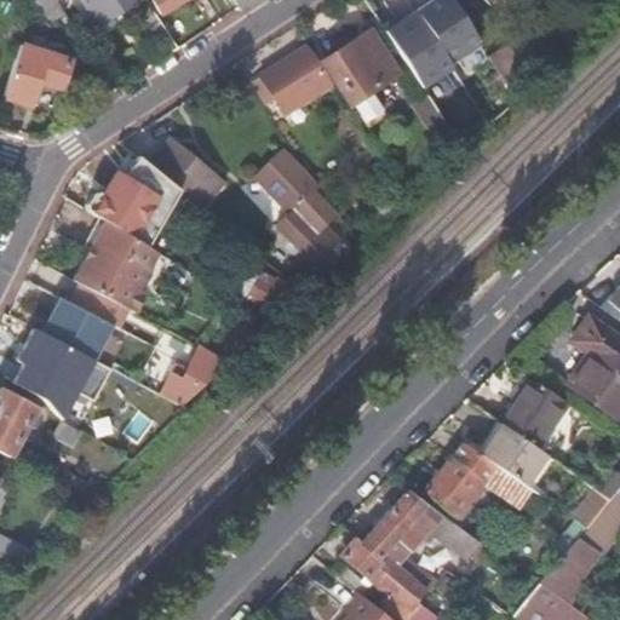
[(64,12),(56,0),(33,0),(51,19),(64,12)]
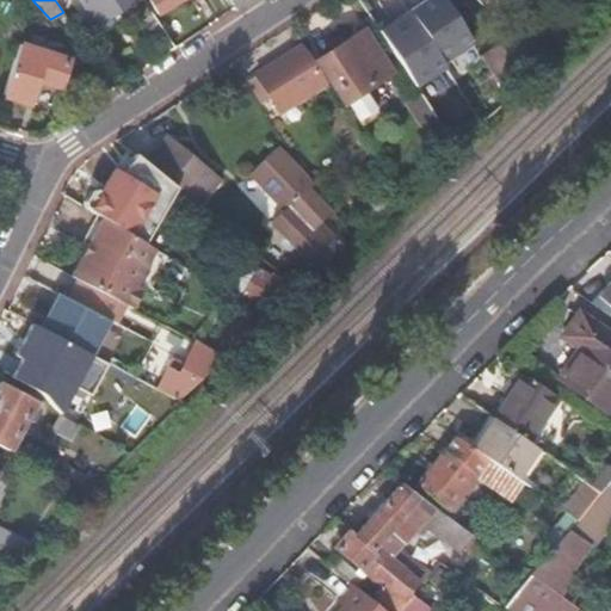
[(85,0),(99,23),(136,0),(85,0)]
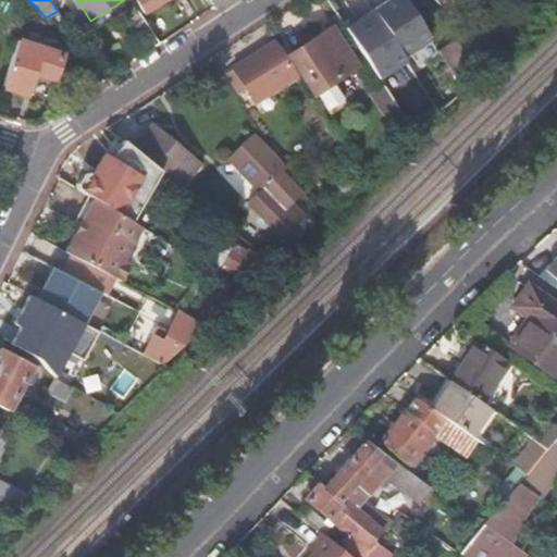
[(137,0),(145,12),(165,0),(137,0)]
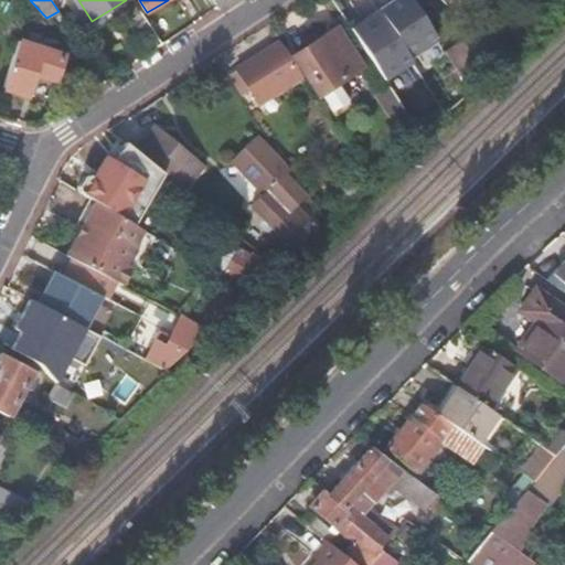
[(213,0),(219,9),(232,0),(213,0)]
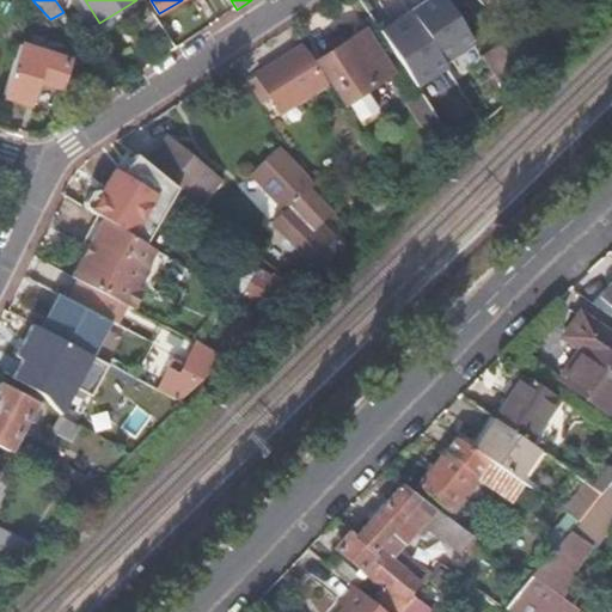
[(471,75),(487,66),(482,57),(444,0),(390,0),(408,26),(440,7),(444,13),(434,19),(471,75)]
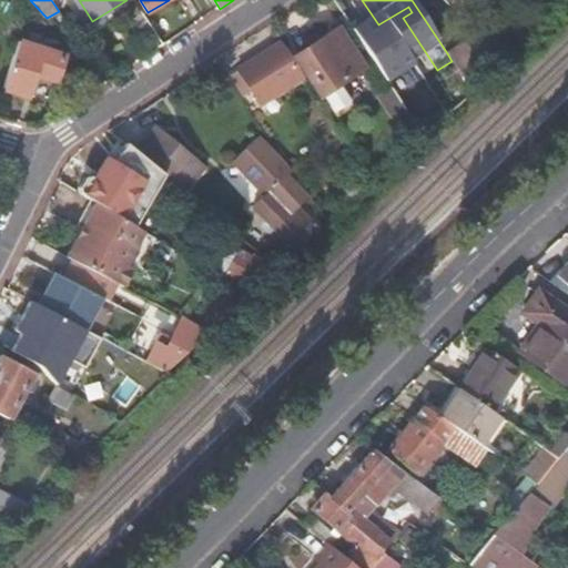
[(140,39),(153,30),(137,4),(124,13),(140,39)]
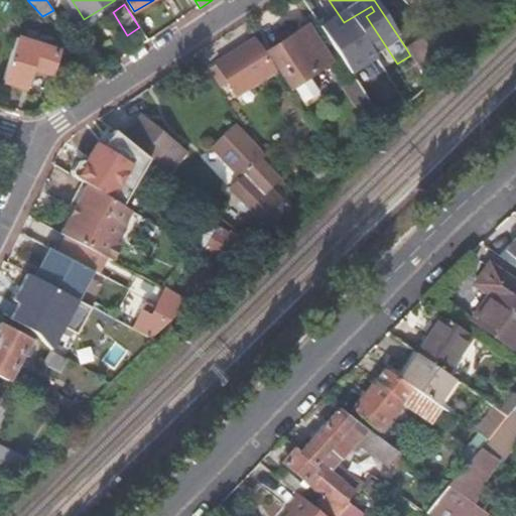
[(304,26),(271,49),(293,84),(307,105),(321,96),(307,74),(328,60),(304,26)]
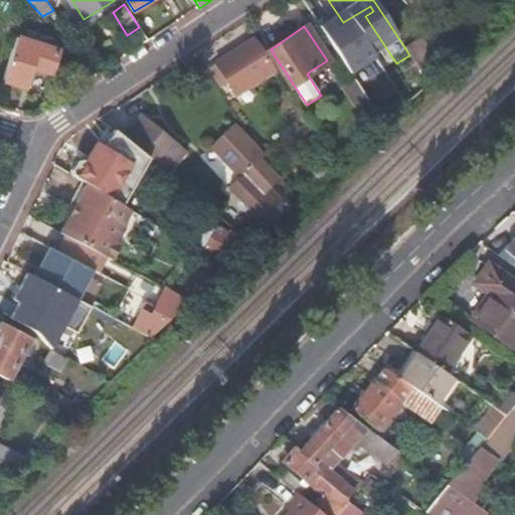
[(16,34),(3,77),(23,84),(30,63),(50,69),(57,47),(55,46),(56,41),(36,35),(35,40),(16,34)]
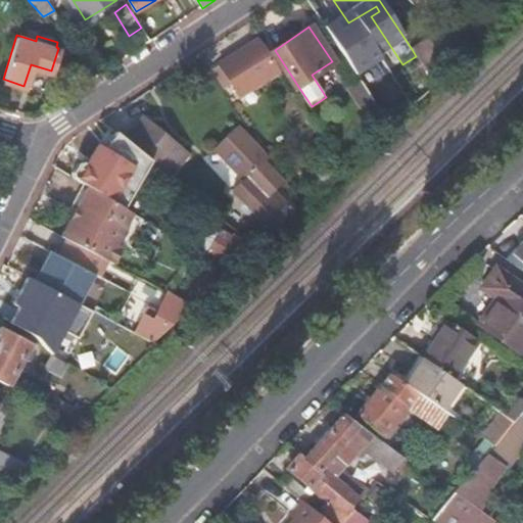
[(420,62),(425,70),(445,57),(431,37),(412,49),(416,56),(420,62)]
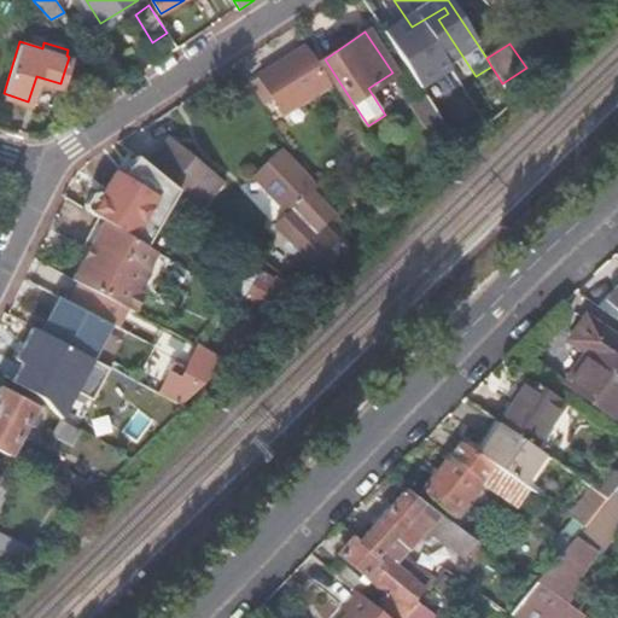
[(284,115),(331,83),(330,82),(307,46),(252,82),(267,103),(273,99),(284,115)]
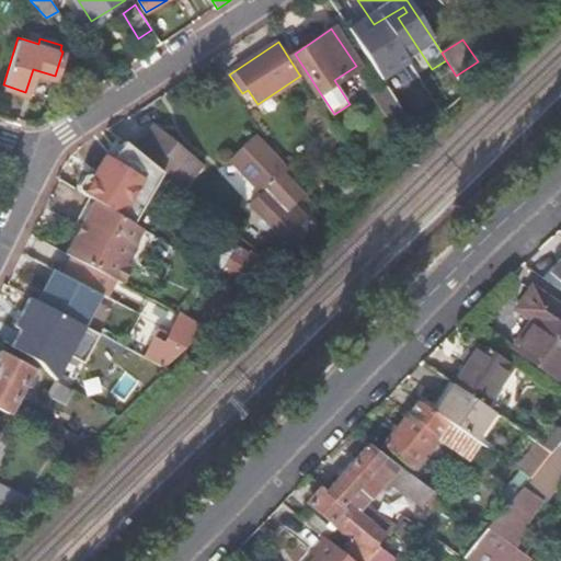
[(416,134),(430,122),(426,118),(464,87),(456,76),(450,67),(412,99),(407,90),(393,99),(416,134)]
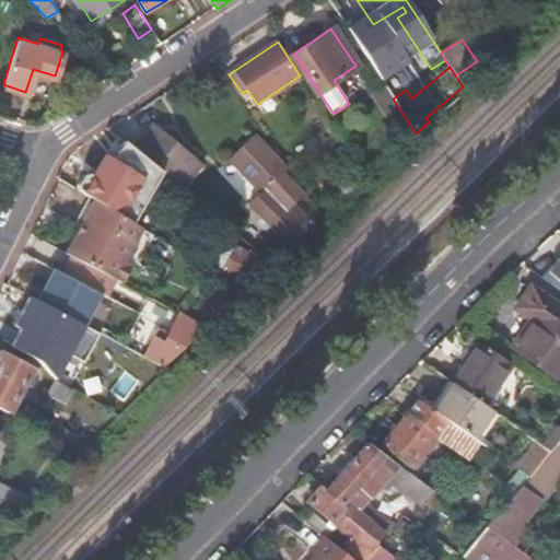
[(142,129),(130,146),(161,171),(174,155),(142,129)]
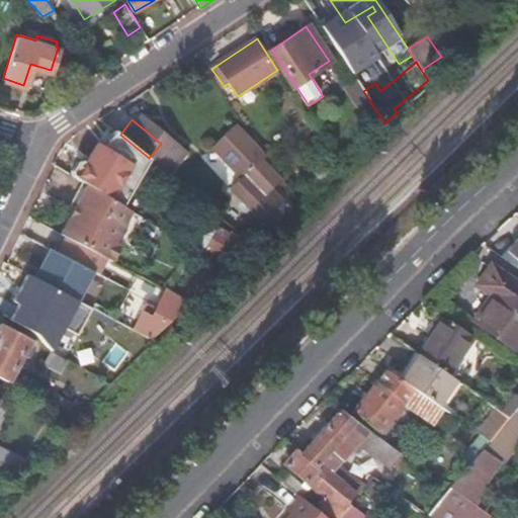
[(230,187),(241,199),(250,208),(268,229),(282,216),(276,208),(283,201),(272,188),(280,179),(260,158),(262,156),(233,124),(210,147),(240,177),(230,187)]
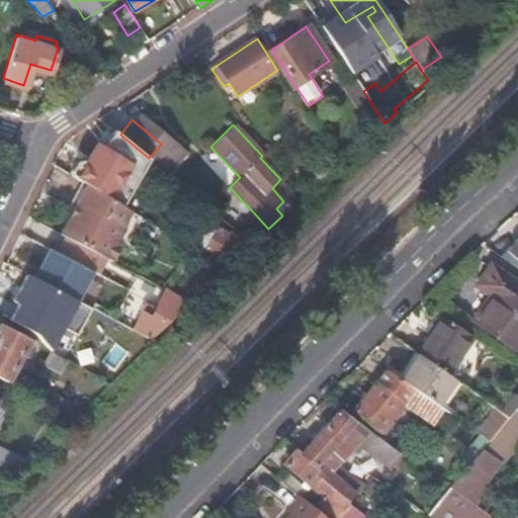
[(86,184),(114,201),(117,196),(112,193),(128,165),(141,172),(149,158),(120,135),(115,131),(103,149),(97,145),(77,178),(86,184)]
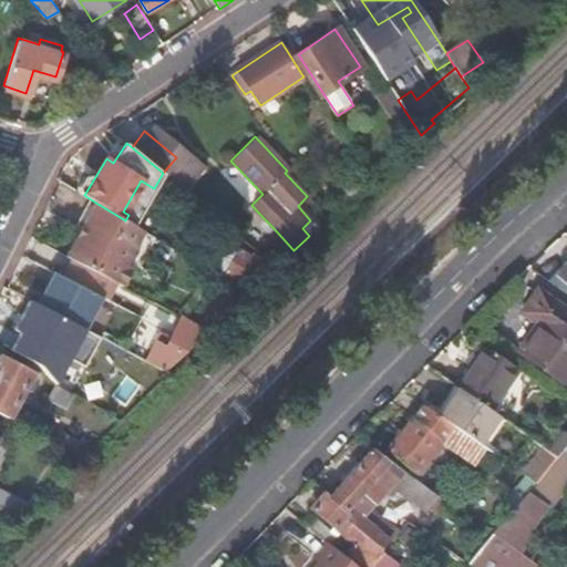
[(75,238),(65,256),(122,286),(132,268),(137,270),(153,237),(137,227),(125,220),(94,202),(83,223),(75,238)]
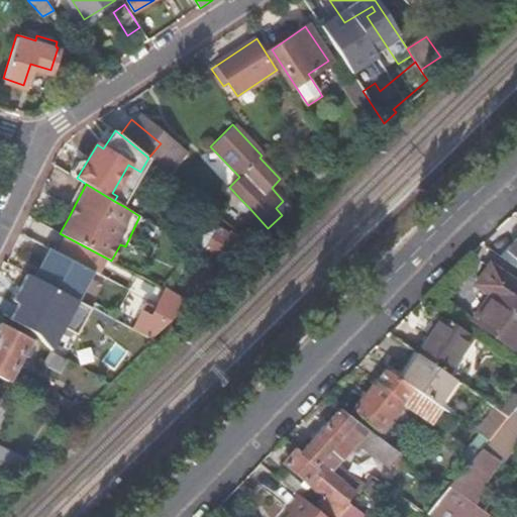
[(195,229),(202,235),(211,223),(204,217),(195,229)]
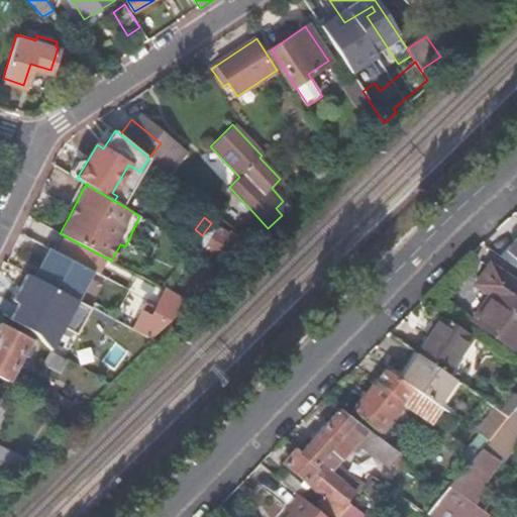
[(202,235),(192,248),(199,252),(217,227),(211,223),(202,235)]
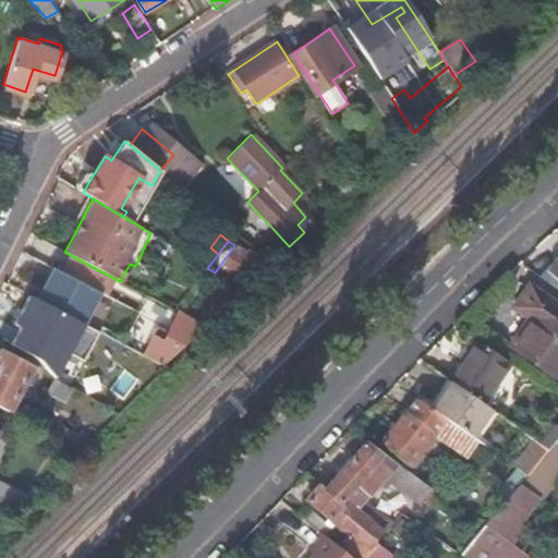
[(234,245),(215,273),(243,291),(262,266),(234,245)]
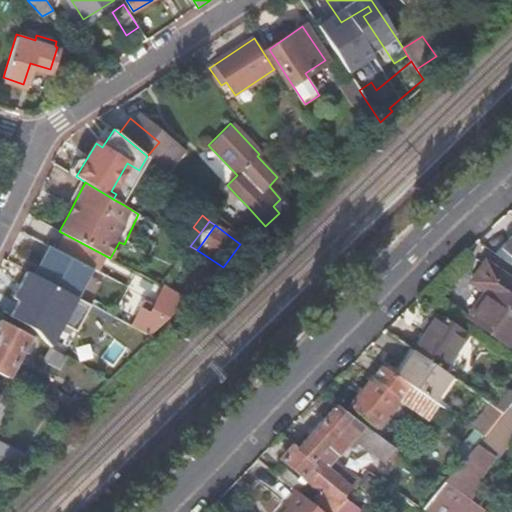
[(511,233),(500,247),(511,257),(511,233)]
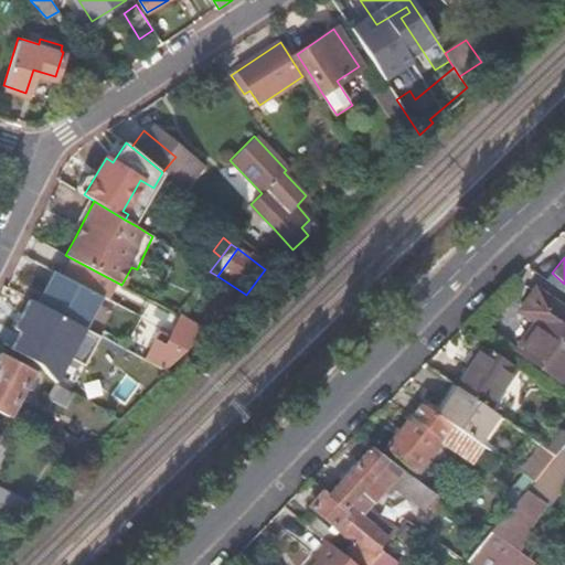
[(535,320),(515,349),(562,381),(564,375),(564,309),(534,288),(520,309),(535,320)]
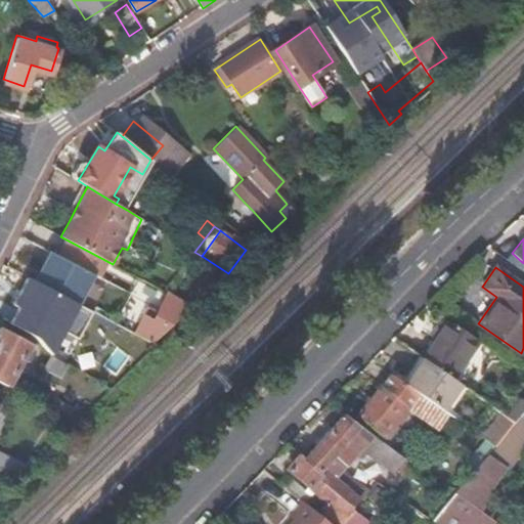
[(199,309),(218,291),(204,277),(186,302),(190,304),(199,309)]
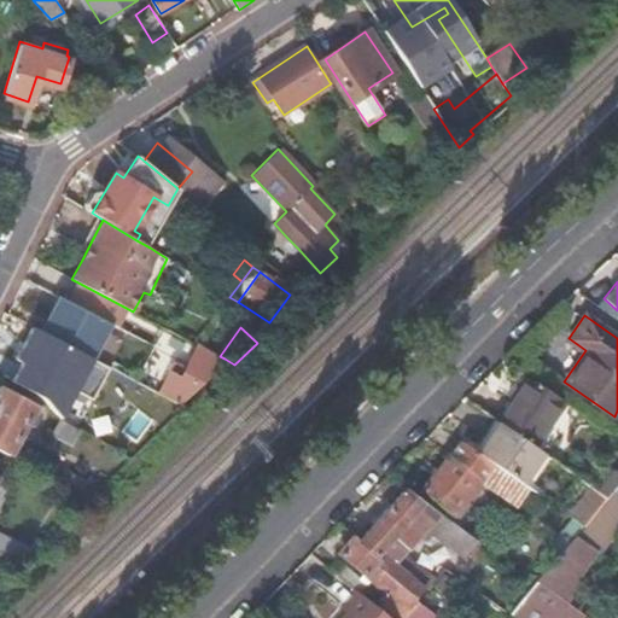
[(178,403),(225,359),(220,356),(198,345),(181,377),(170,371),(159,392),(178,403)]
